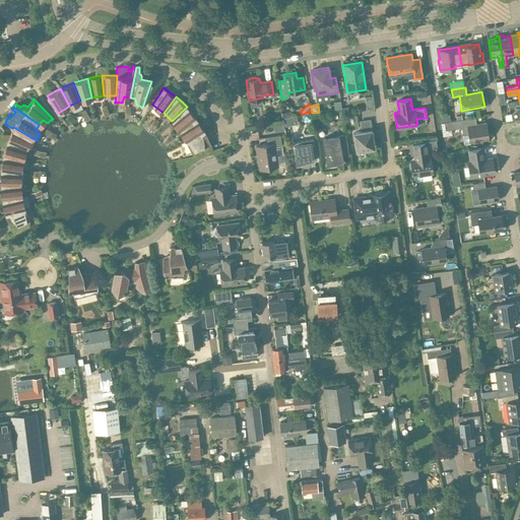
[(187,107),(172,121),(180,130),(196,118),(191,112),(187,107)]
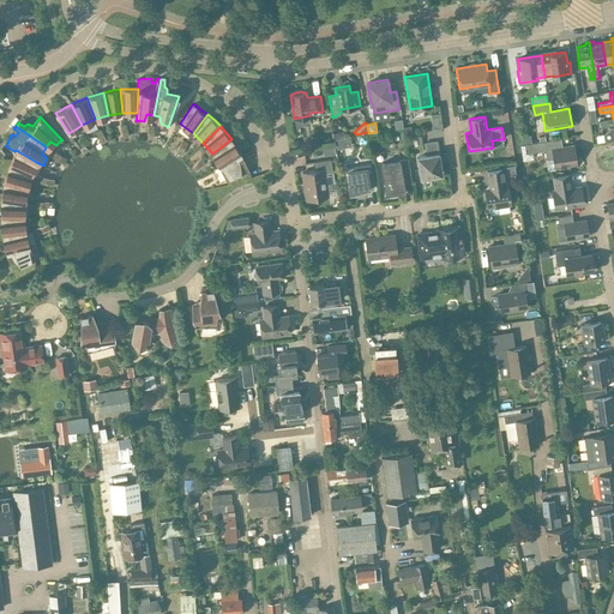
[(331,137),(325,132),(319,139),(325,144),(331,137)]
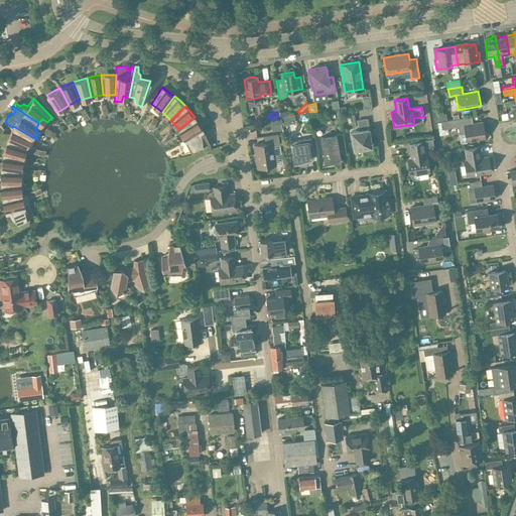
[(472,116),(440,121),(441,128),(458,126),(459,133),(460,139),(461,141),(463,141),(464,141),(466,141),(486,138),(483,121),(473,122),(472,116)]
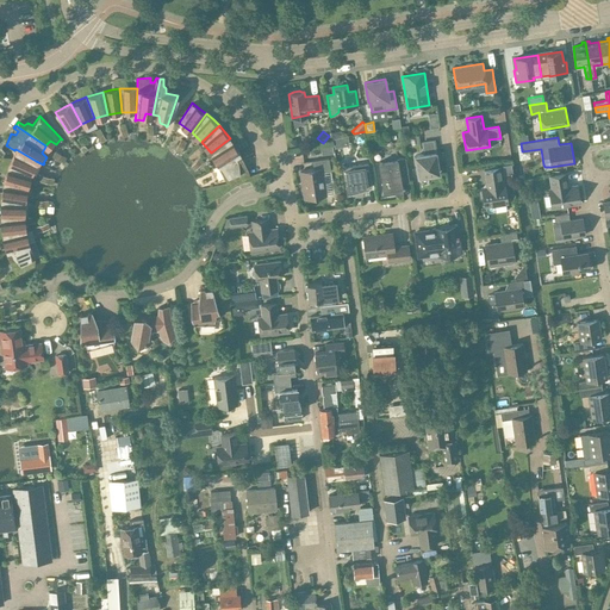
[(230,138),(211,153),(218,165),(240,153),(235,145),(230,138)]
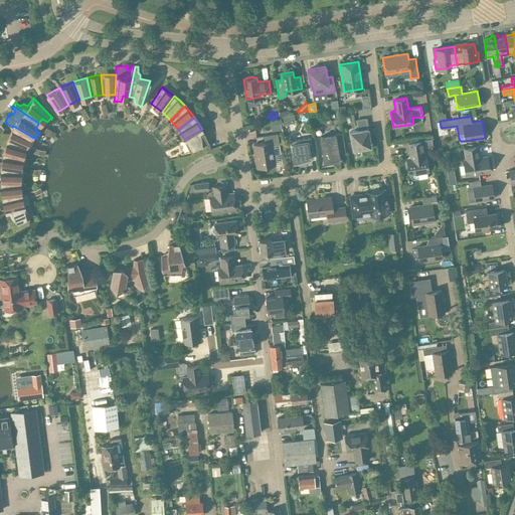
[(366,123),(366,119),(355,120),(356,130),(350,131),(353,148),(370,146),(366,123)]
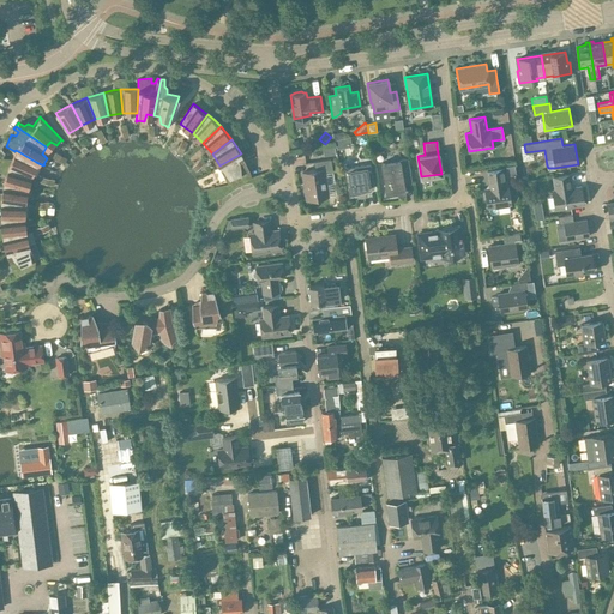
[(333,144),(323,146),(324,156),(336,154),(333,144)]
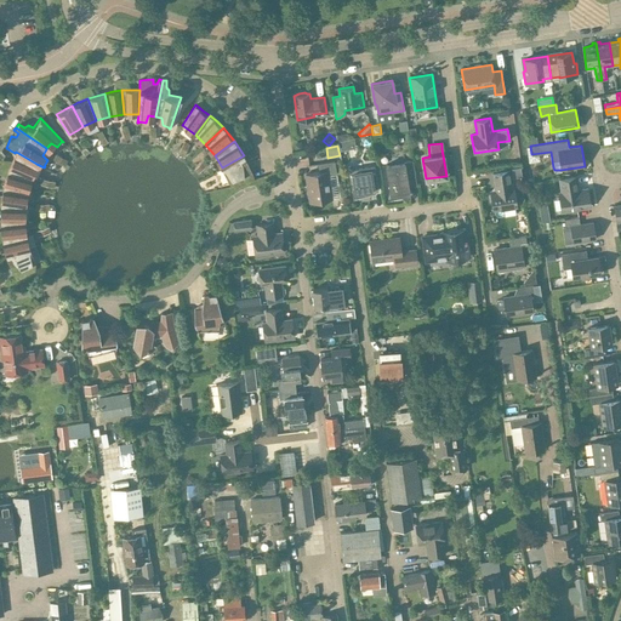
[(12,161),(9,169),(32,177),(36,164),(16,152),(15,153),(12,161)]
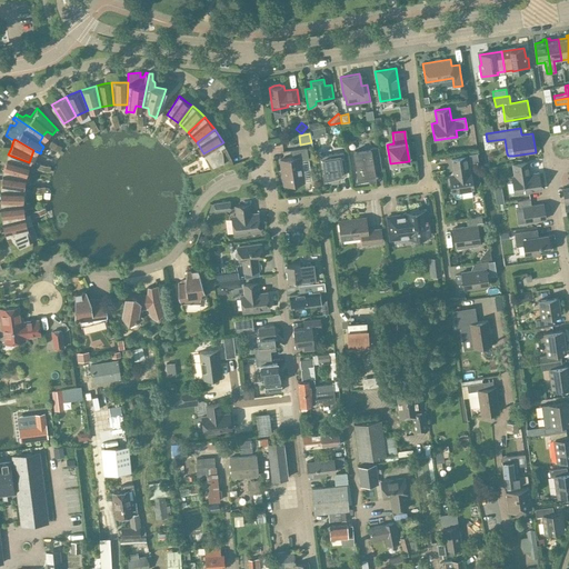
[(230,158),(223,142),(203,153),(210,166),(213,165),(215,170),(232,165),(230,158)]
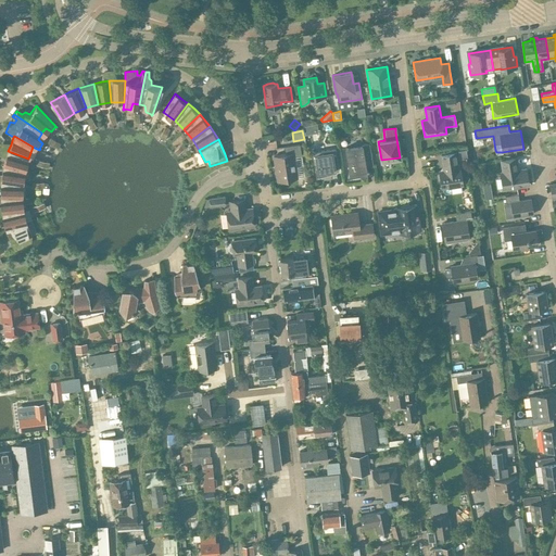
[(301,155),(300,143),(285,146),(286,154),(274,155),(275,164),(277,164),(278,172),(277,173),(277,177),(279,178),(279,180),(297,177),(294,156),(301,155)]
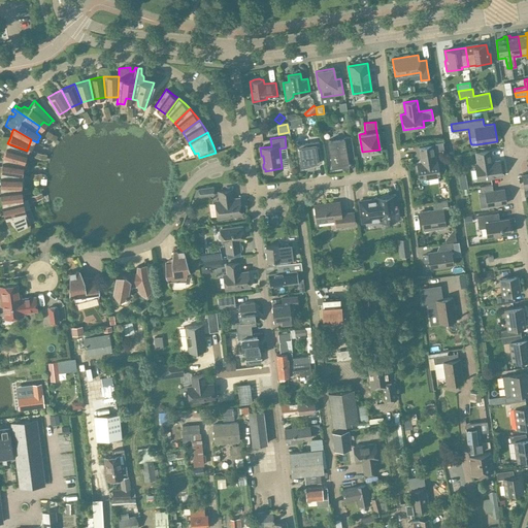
[(354,157),(351,136),(328,140),(332,166),(342,164),(342,165),(344,167),(347,166),(348,165),(347,158),(354,157)]
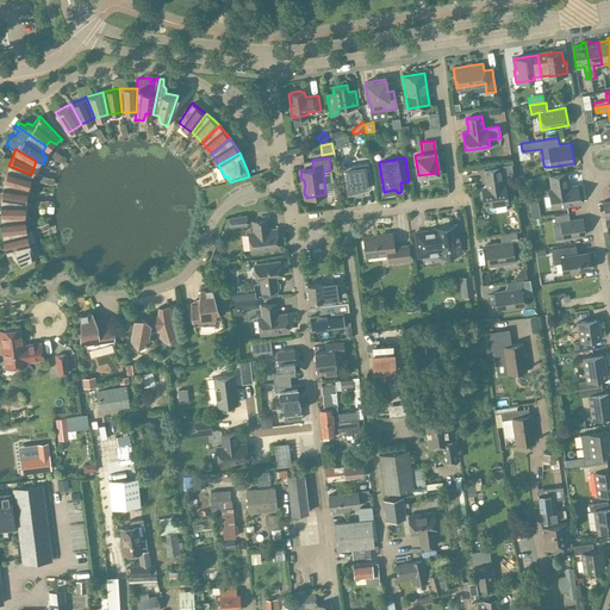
[(372,187),(368,162),(344,166),(348,191),(350,193),(352,193),(354,194),(356,194),(359,195),(361,194),(361,191),(363,190),(363,187),(371,186),(371,187),(372,187)]
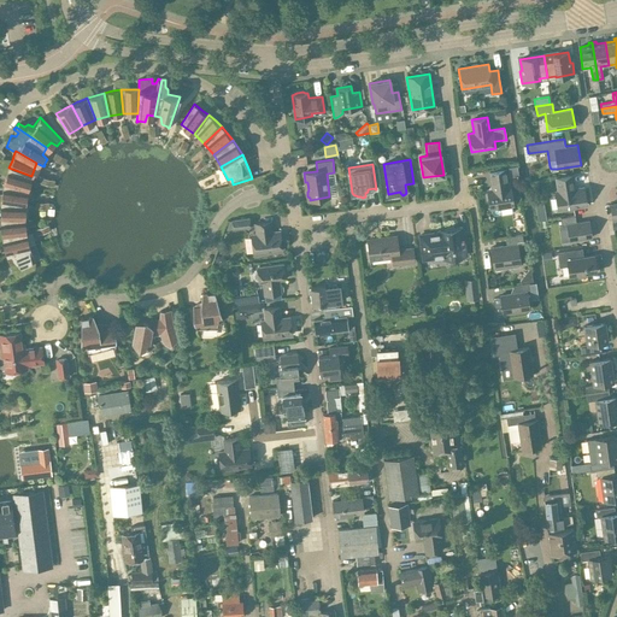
[(517,165),(509,166),(510,176),(518,175),(517,165)]
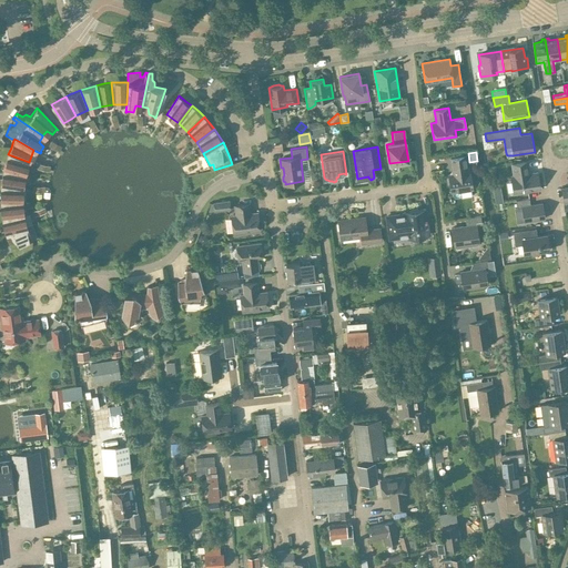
[(6,161),(3,170),(24,174),(29,162),(8,154),(6,161)]
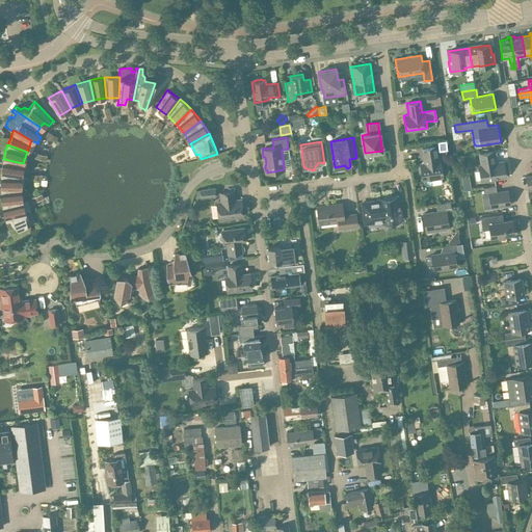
[(437,161),(435,145),(422,148),(424,163),(420,163),(422,180),(442,177),(440,160),(437,161)]
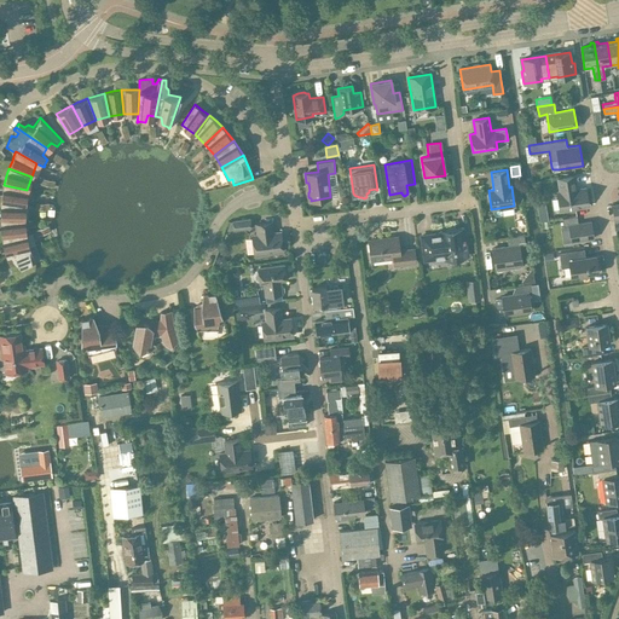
[(576,189),(574,175),(557,179),(560,191),(557,192),(560,210),(588,206),(585,187),(576,189)]
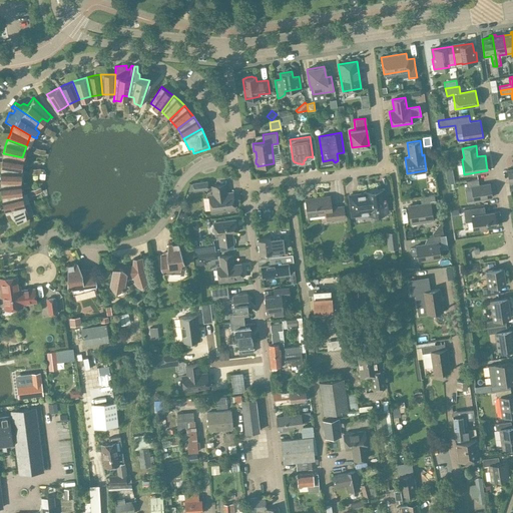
[(2,160),(0,167),(20,169),(22,157),(3,153),(2,160)]
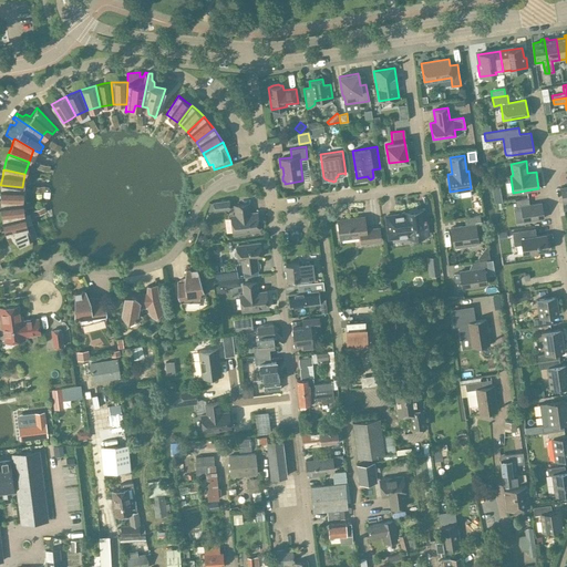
[(0,193),(0,202),(22,200),(22,187),(0,185),(0,193)]
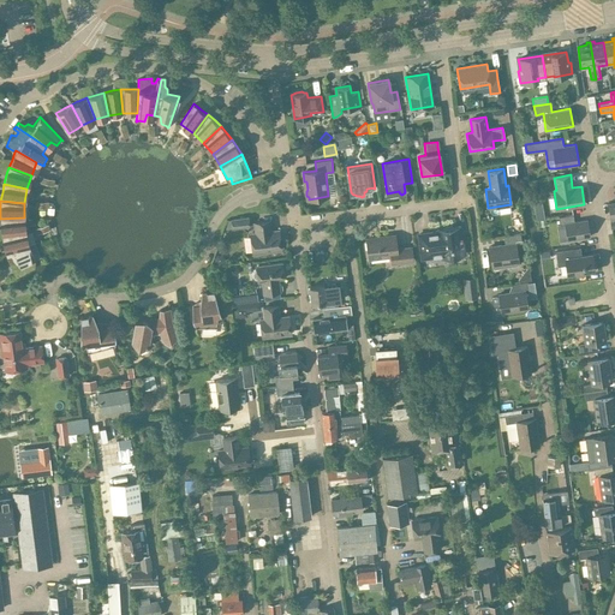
[(573,221),(572,214),(559,216),(560,225),(565,224),(567,240),(590,237),(587,219),(573,221)]
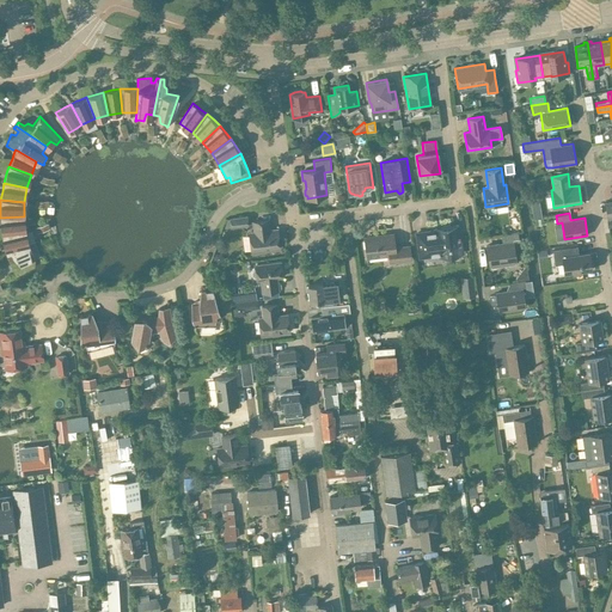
[(24,216),(0,218),(1,226),(2,234),(25,231),(24,216)]
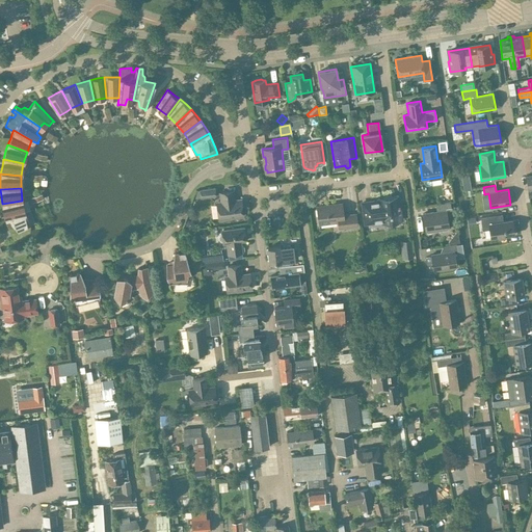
[(201,190),(201,196),(201,197),(215,195),(215,188),(201,190)]
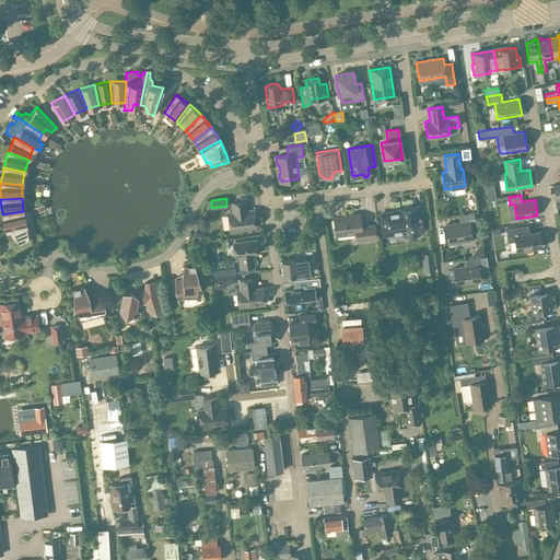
[(246,210),(245,200),(231,202),(232,212),(228,212),(231,231),(256,228),(254,209),(246,210)]
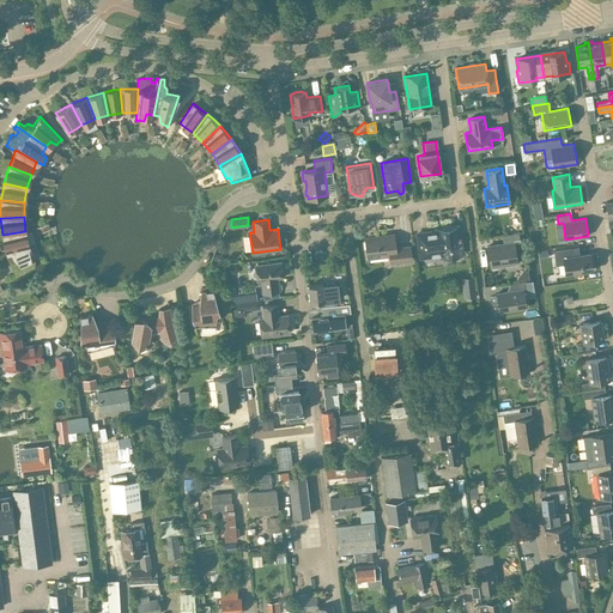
[(453,226),(451,224),(443,225),(442,228),(436,229),(436,231),(417,234),(420,258),(432,255),(432,254),(444,253),(444,255),(450,258),(455,258),(457,254),(462,253),(459,225),(453,226)]
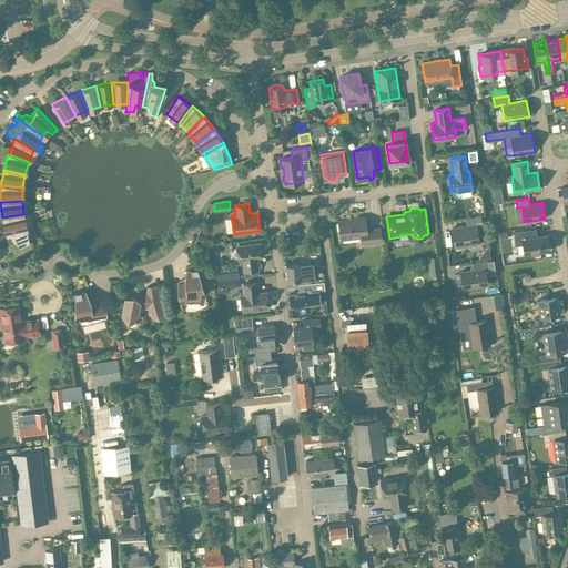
[(23,214),(2,217),(3,225),(6,233),(27,227),(23,214)]
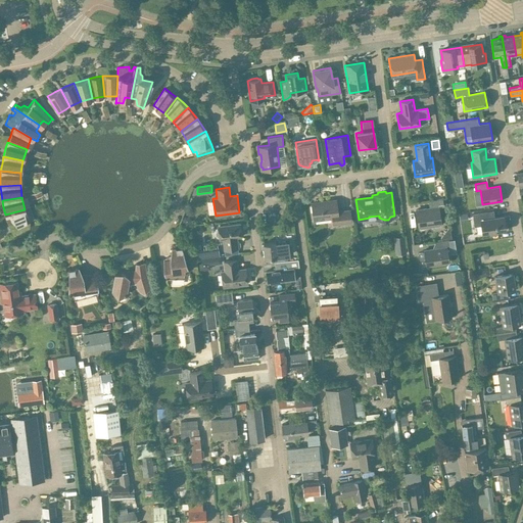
[(443,205),(442,198),(428,200),(429,207),(416,209),(418,227),(440,223),(438,206),(443,205)]
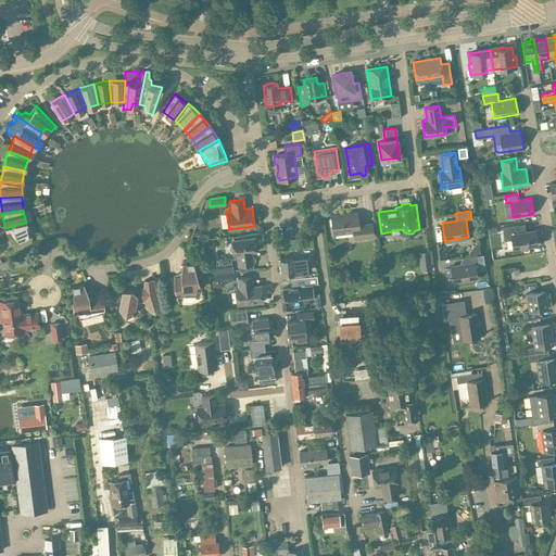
[(358,225),(357,212),(331,215),(333,234),(353,231),(354,238),(373,236),(371,224),(358,225)]
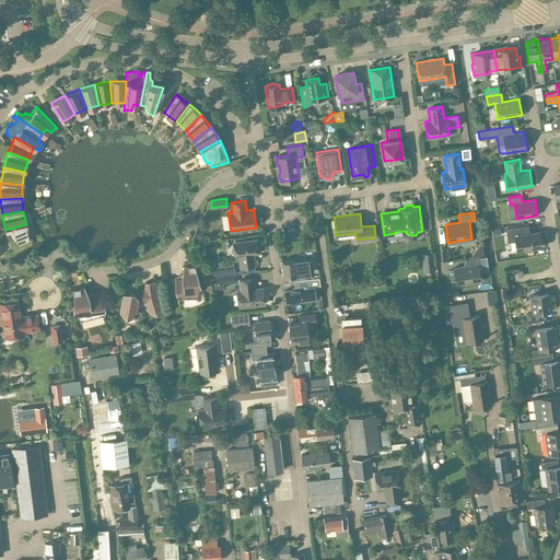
[(26,224),(6,230),(11,245),(14,251),(31,243),(28,238),(32,236),(26,224)]
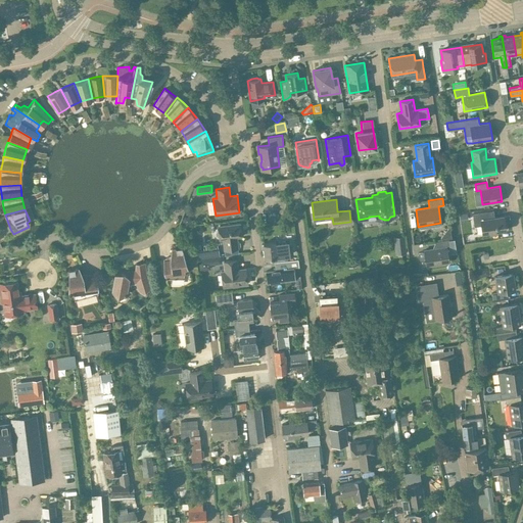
[(494,218),(493,210),(472,214),(474,228),(481,227),(482,234),(506,230),(504,216),(494,218)]
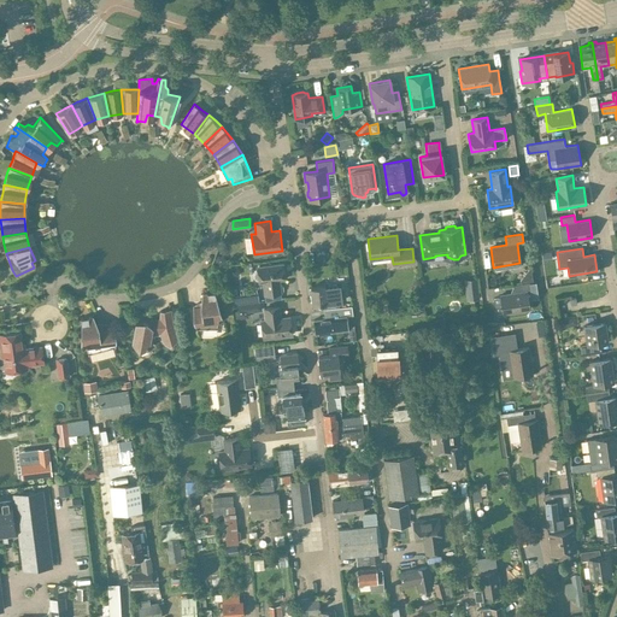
[(285,278),(283,263),(257,266),(257,270),(256,270),(254,272),(254,277),(257,278),(258,278),(259,282),(263,282),(264,294),(281,292),(280,280),(285,278)]
